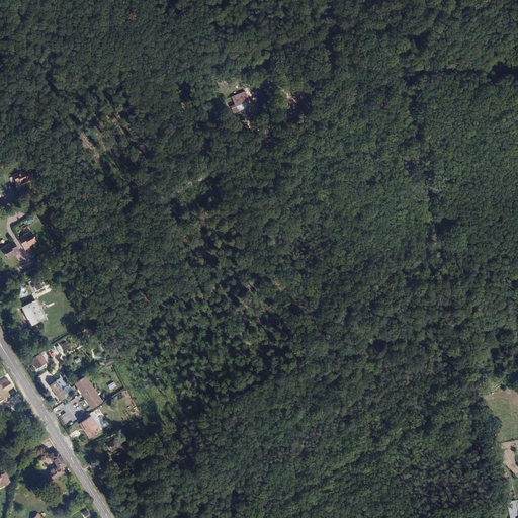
[(248,90),(230,96),(234,105),(231,106),(234,115),(241,115),(246,113),(247,113),(252,111),(250,106),(251,98),(248,90)]
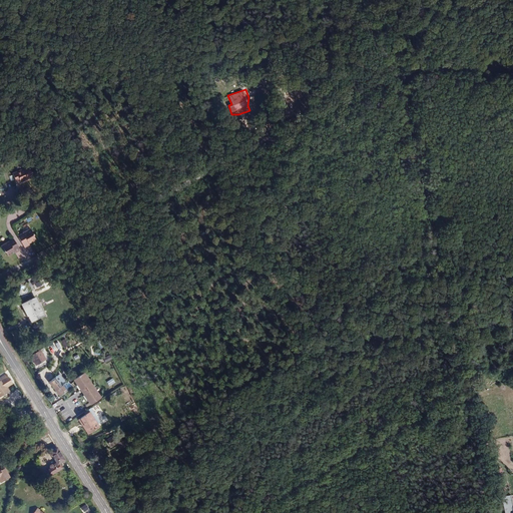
[(32,179),(33,181),(34,180),(37,176),(29,170),(16,175),(19,183),(22,181),(24,184),(29,182),(29,180),(32,179)]
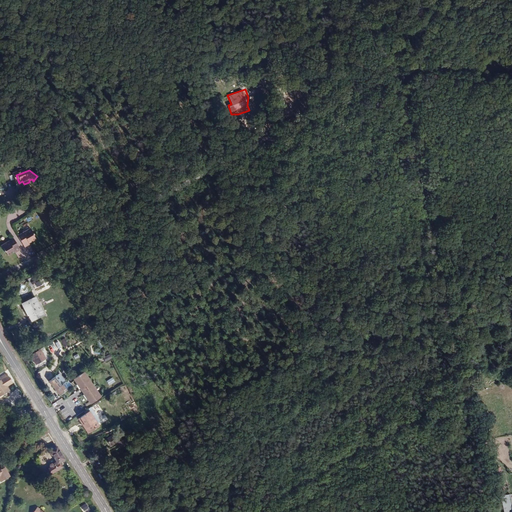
[(32,231),(25,234),(24,237),(20,240),(25,249),(30,247),(30,245),(37,242),(34,237),(35,237),(32,231)]
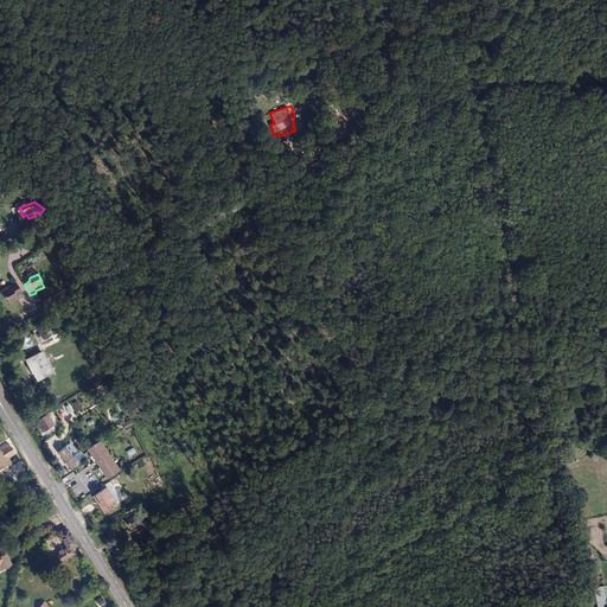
[(12,291),(10,288),(1,293),(5,300),(6,300),(8,305),(17,301),(18,301),(24,299),(18,287),(12,291)]
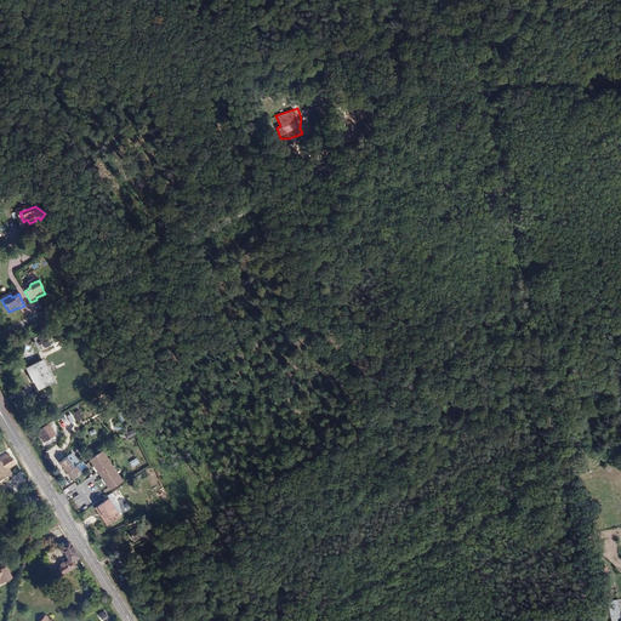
[(35,383),(39,391),(55,383),(44,360),(26,369),(33,385),(35,383)]
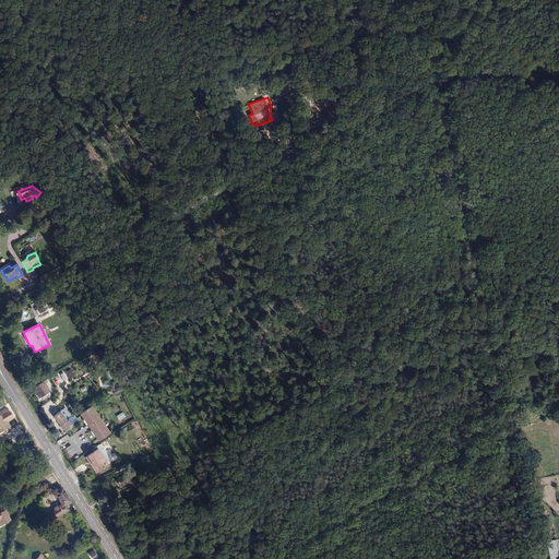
[(60,372),(55,377),(59,382),(64,379),(60,372)]
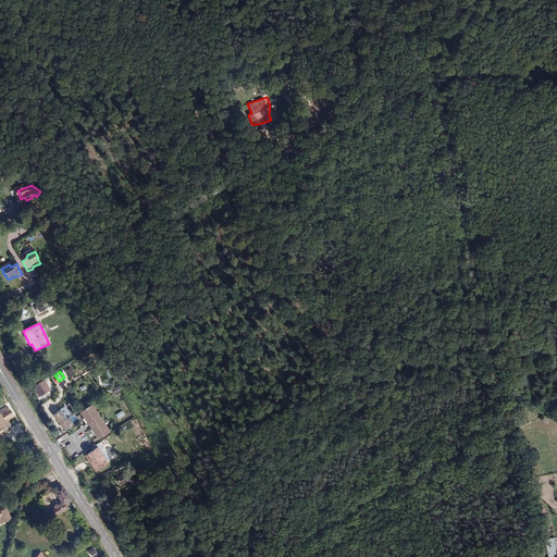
[(45,380),(33,387),(40,398),(52,391),(45,380)]
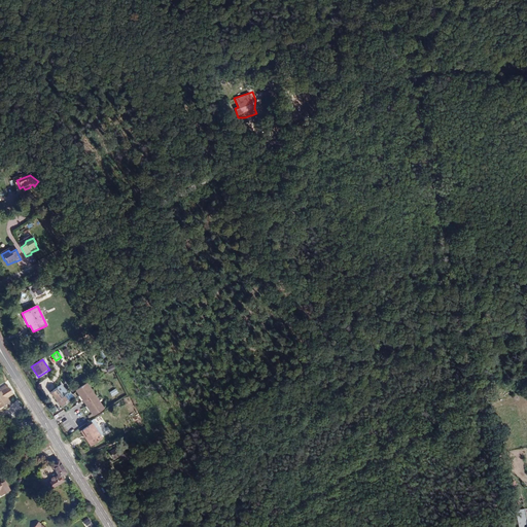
[(61,383),(57,386),(63,395),(67,392),(61,383)]
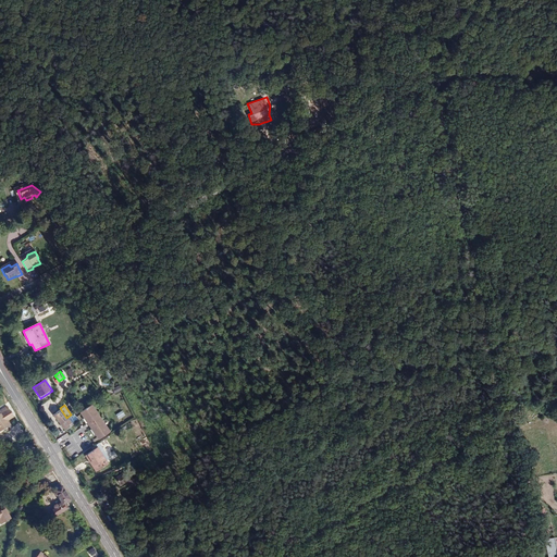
[(91,406),(81,413),(99,441),(110,432),(91,406)]
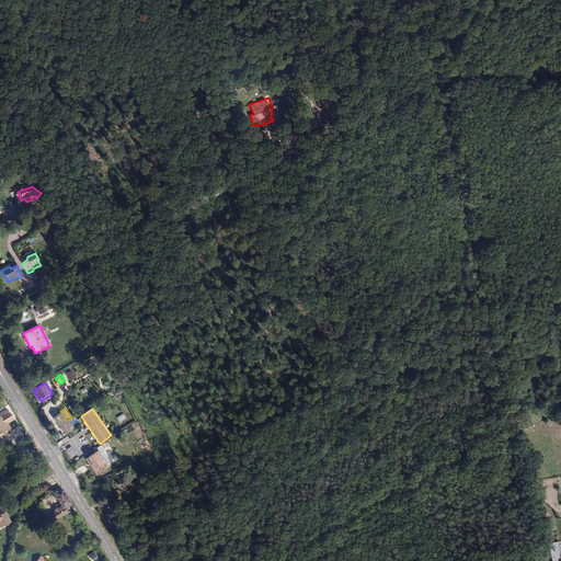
[(60,411),(52,418),(64,433),(71,427),(67,421),(60,411)]
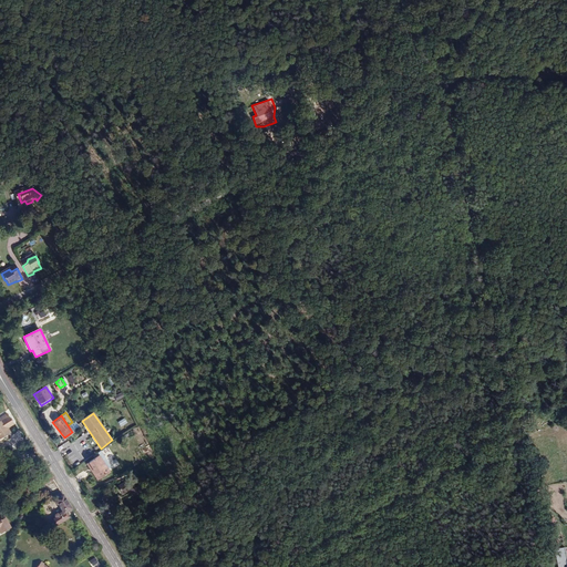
[(10,434),(12,433),(18,430),(11,418),(3,423),(4,425),(0,428),(0,436),(4,444),(13,439),(10,434)]
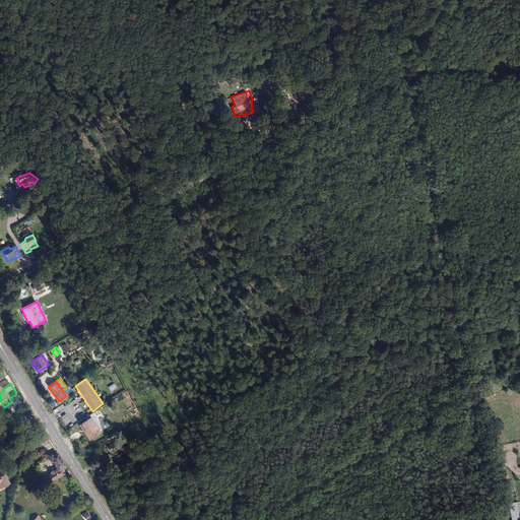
[(110,391),(116,387),(114,383),(108,386),(110,391)]
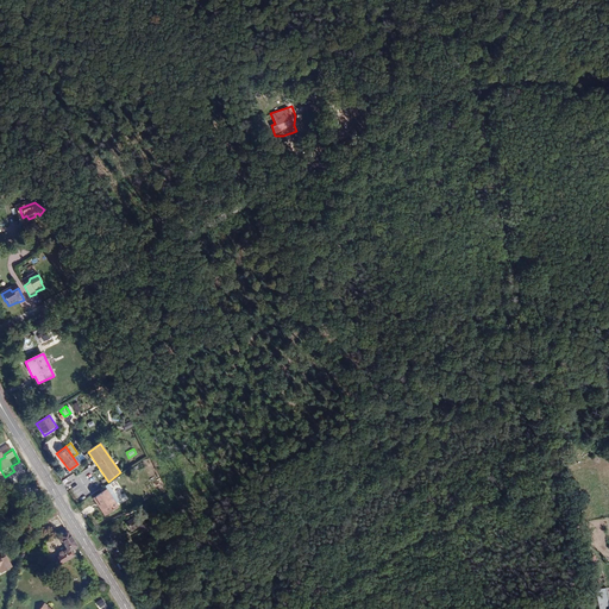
[(80,451),(77,453),(73,457),(77,464),(85,458),(80,451)]
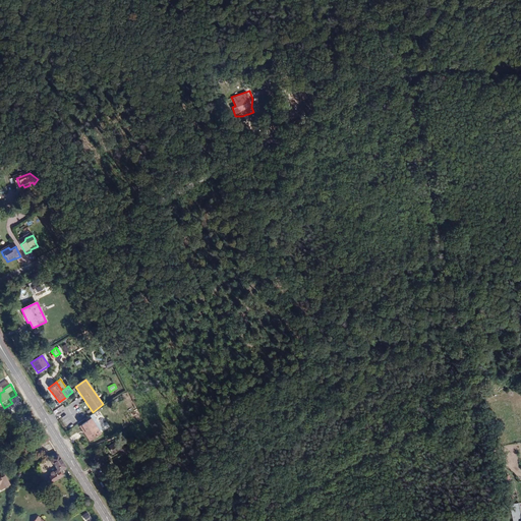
[(92,418),(79,426),(87,437),(94,432),(96,437),(102,432),(92,418)]
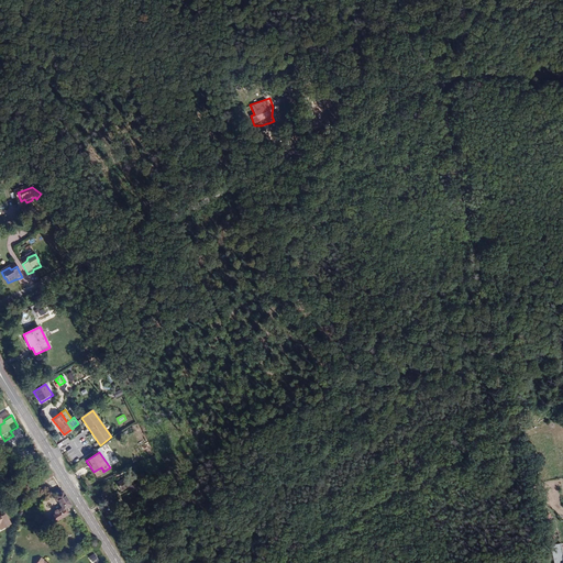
[(57,481),(53,472),(46,476),(51,484),(57,481)]
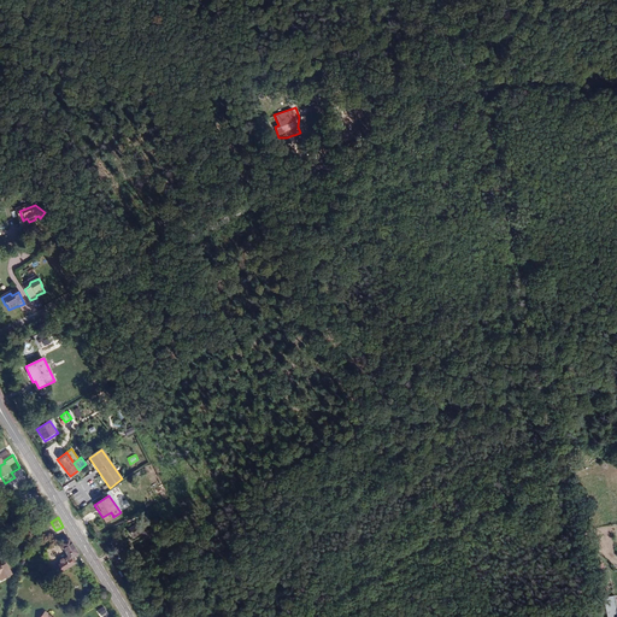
[(133,541),(141,536),(142,539),(150,535),(142,523),(128,532),(133,541)]
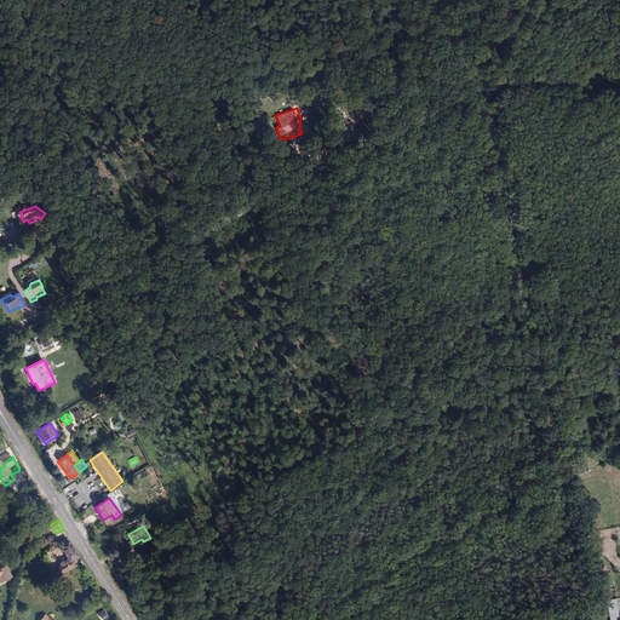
[(78,566),(84,562),(74,546),(67,551),(75,563),(65,569),(67,570),(59,577),(63,584),(81,572),(78,566)]
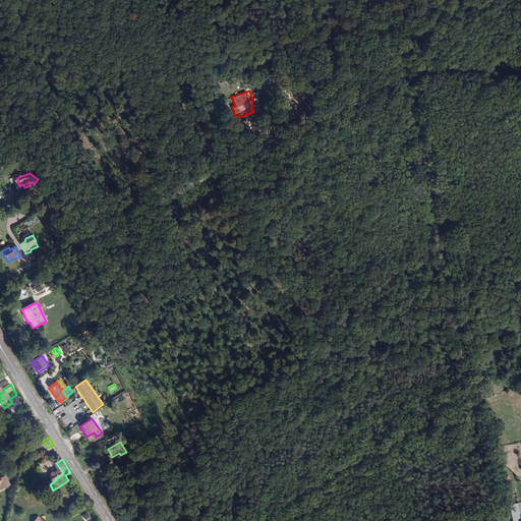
[(0,494),(1,494),(2,497),(13,490),(9,481),(4,483),(0,475),(0,494)]
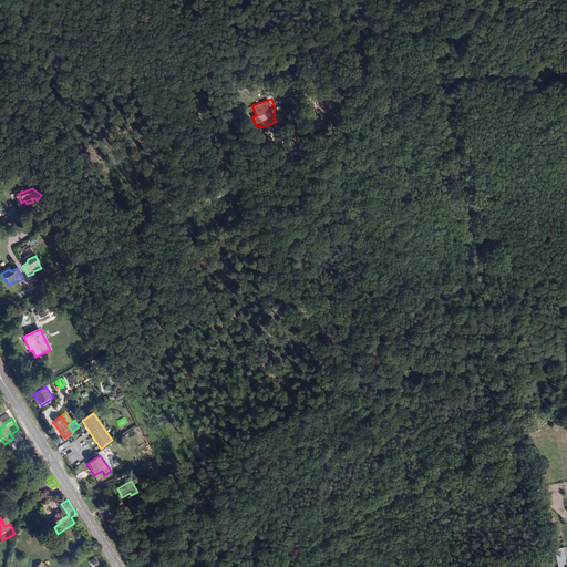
[(549,526),(554,549),(558,548),(553,519),(543,521),(544,527),(549,526)]
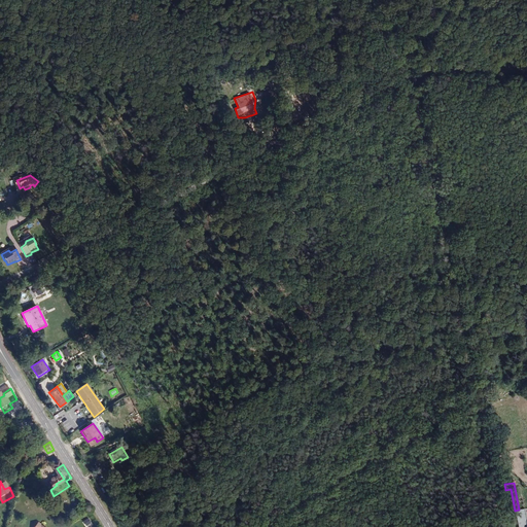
[(37,492),(41,498),(48,494),(44,488),(37,492)]
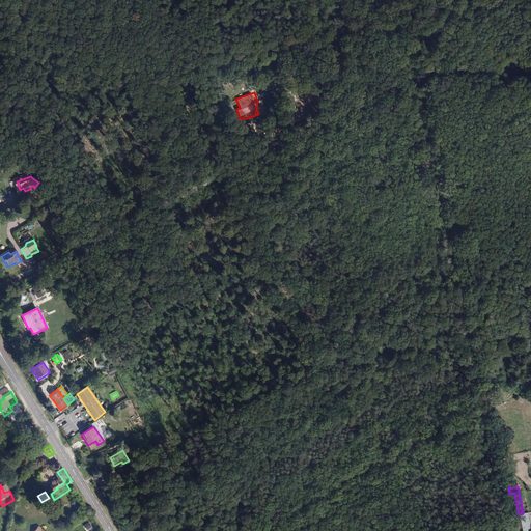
[(530,530),(530,528),(528,513),(523,513),(519,514),(522,530),(530,530)]
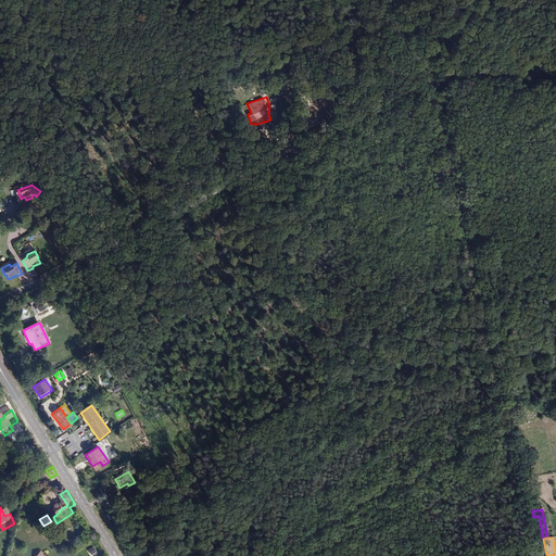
[(90,555),(96,552),(92,545),(86,550),(90,555)]
